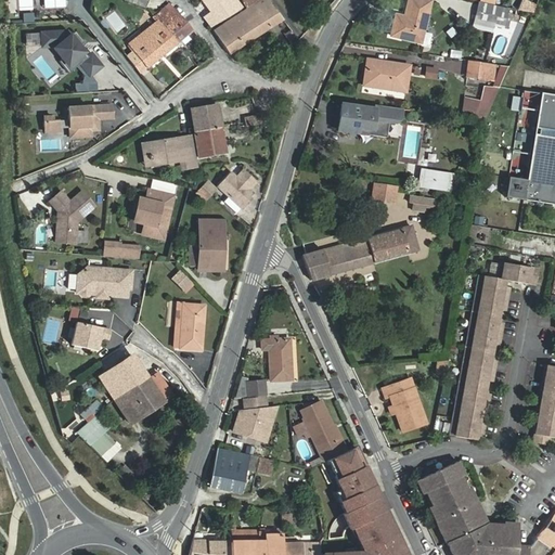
[(213,12),(204,20),(210,28),(244,8),(240,2),(235,5),(231,0),(205,0),(204,1),(213,12)]
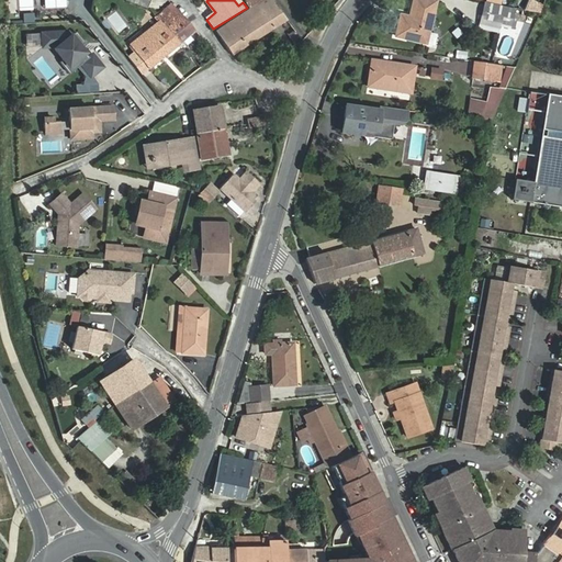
[(232,55),(287,20),(271,0),(245,0),(250,9),(216,32),(232,55)]
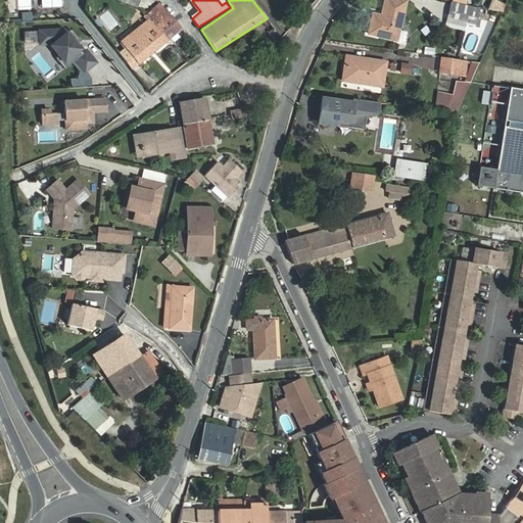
[(369,34),(396,40),(406,1),(398,0),(385,0),(381,16),(373,14),(369,34)]
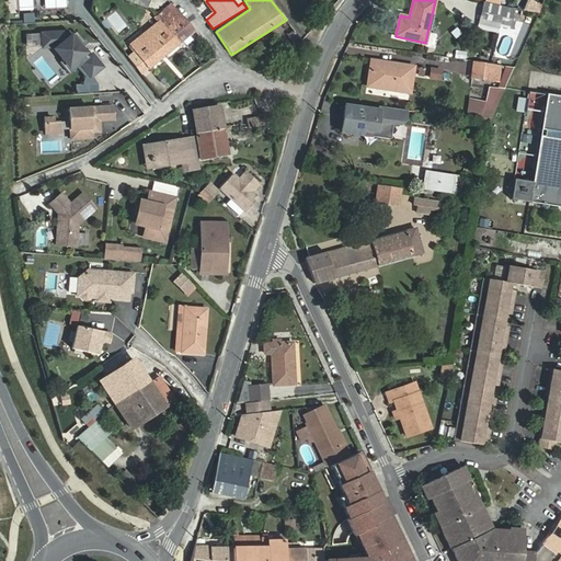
[(197,8),(206,20),(215,12),(206,1),(204,2),(197,8)]
